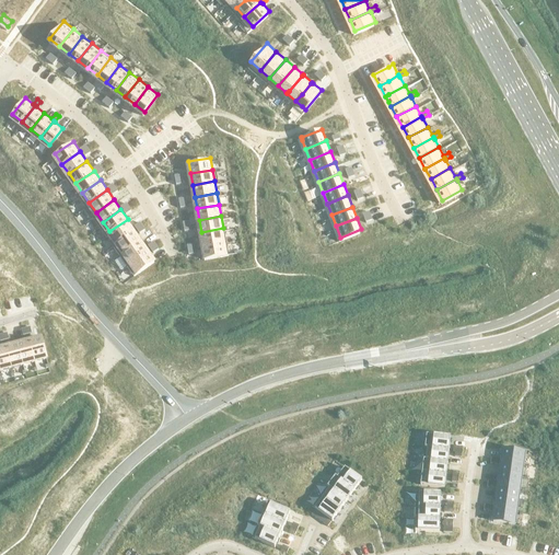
[(135,228),(128,219),(109,231),(116,241),(135,228)]
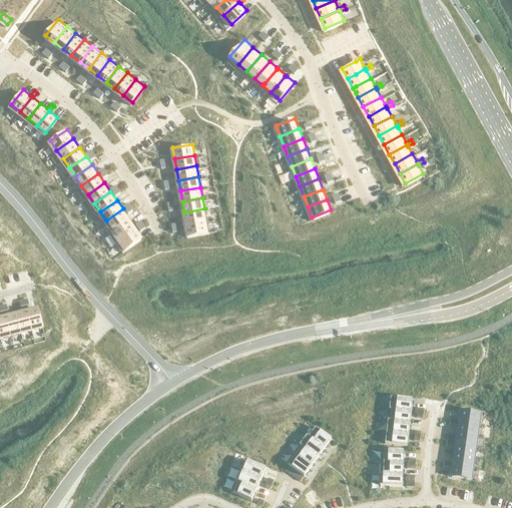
[(129,217),(123,208),(106,220),(113,229),(129,217)]
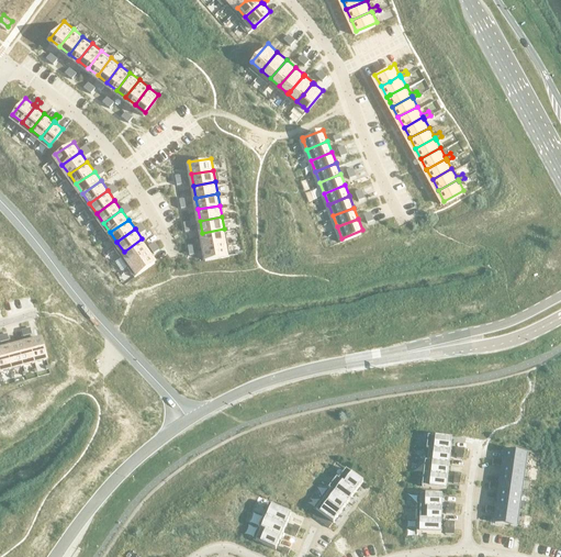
[(226,241),(224,229),(202,233),(204,244),(226,241)]
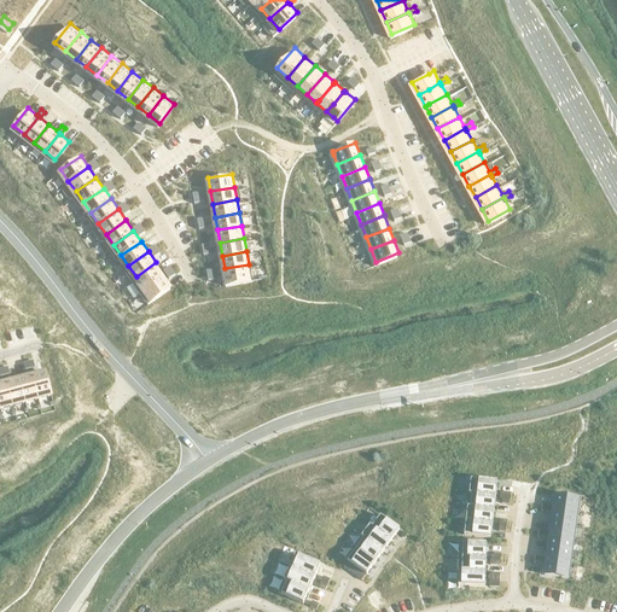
[(163,273),(156,262),(137,277),(144,287),(163,273)]
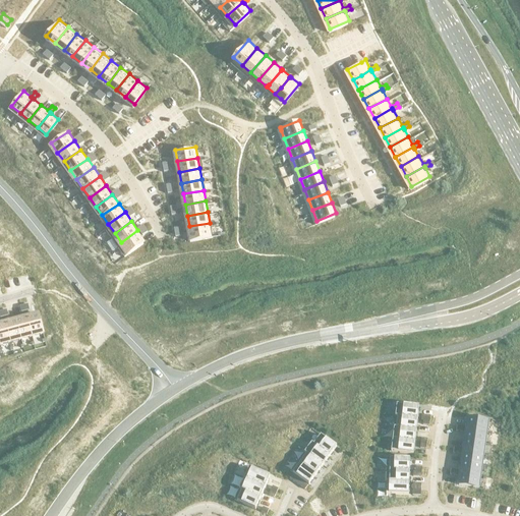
[(212,234),(210,223),(189,226),(191,237),(212,234)]
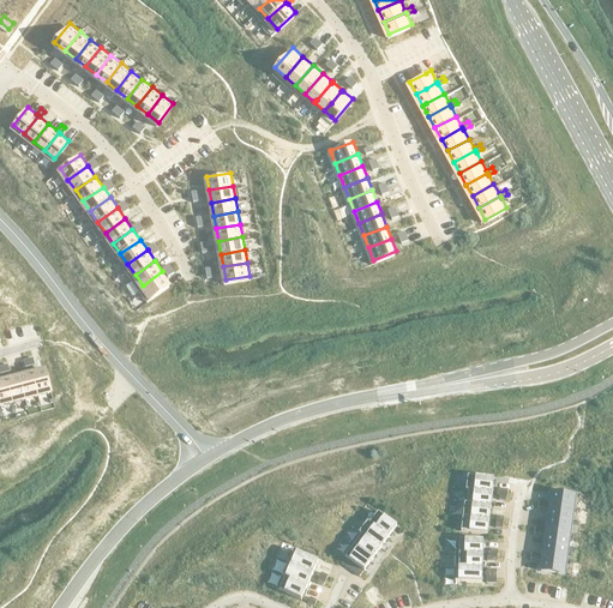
[(170,282),(162,271),(143,286),(150,296),(170,282)]
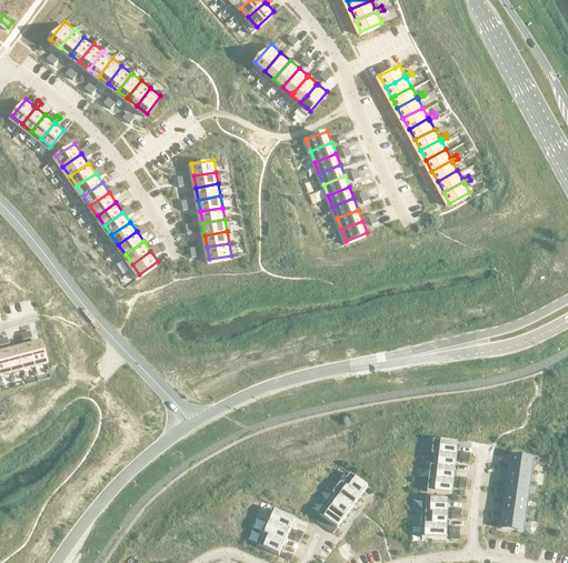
[(49,359),(43,338),(31,341),(37,362),(49,359)]
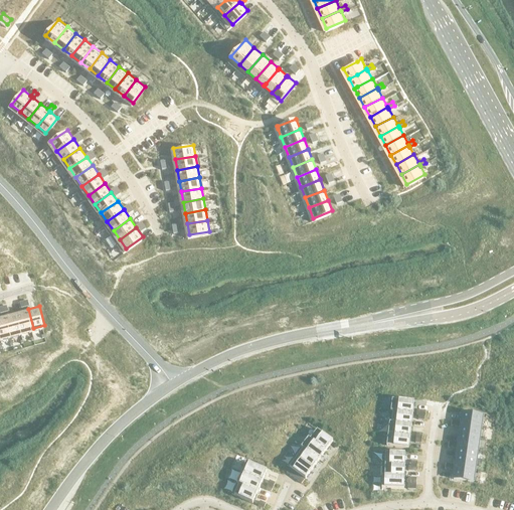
[(17,312),(22,331),(33,328),(28,309),(17,312)]
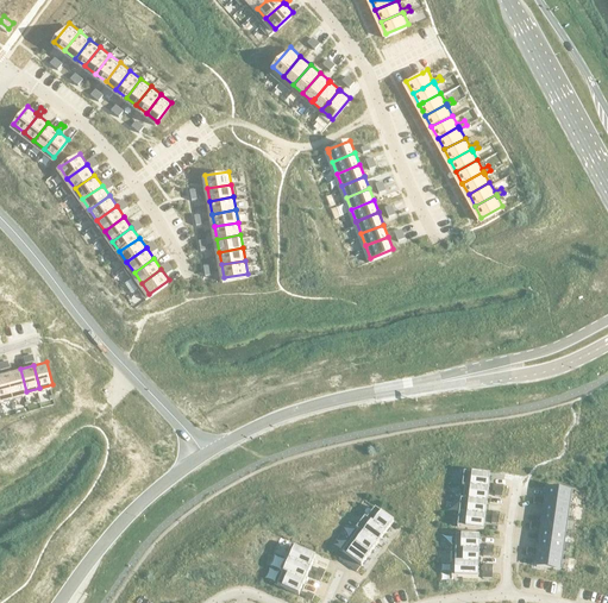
[(26,391),(20,369),(8,372),(14,395),(26,391)]
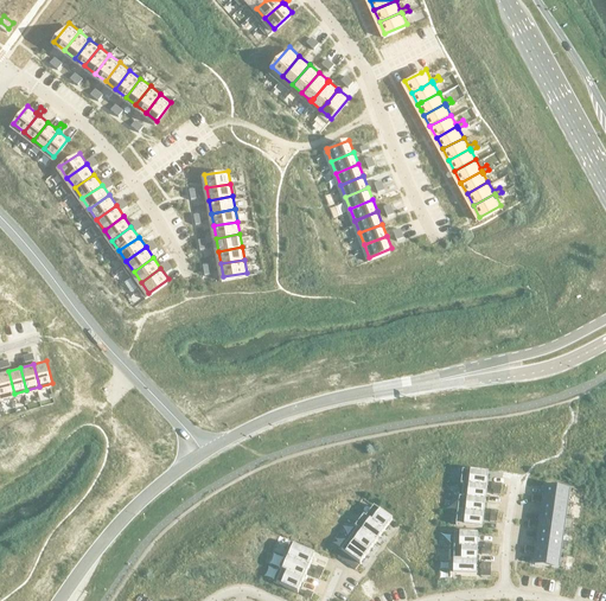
[(14,394),(8,371),(0,372),(0,390),(1,396),(14,394)]
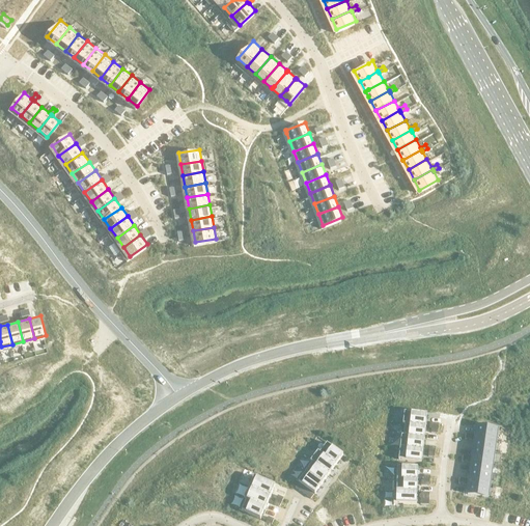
[(406,408),(403,420),(426,422),(428,411),(406,408)]
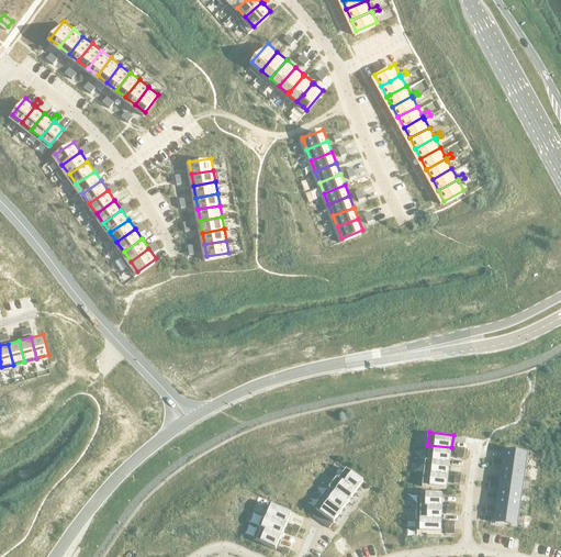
[(427,445),(426,457),(450,460),(451,447),(427,445)]
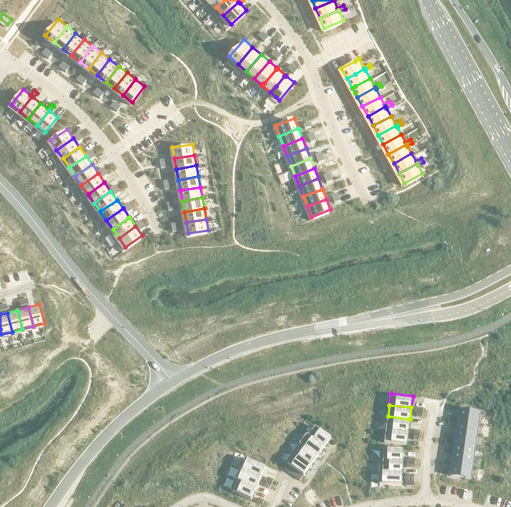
[(460,416),(455,415),(454,420),(459,420),(459,418),(479,421),(480,410),(461,407),(460,416)]
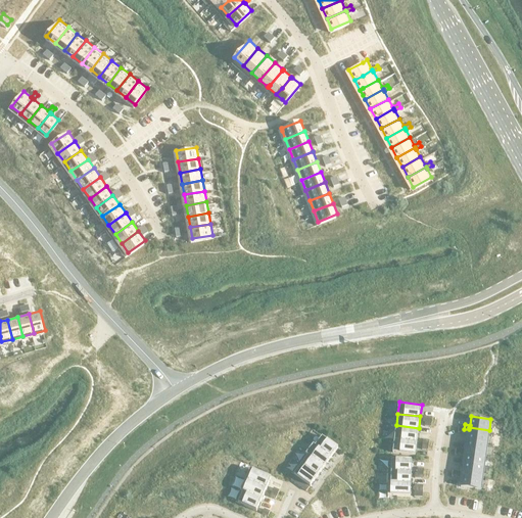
[(419,428),(396,425),(395,437),(418,439),(419,428)]
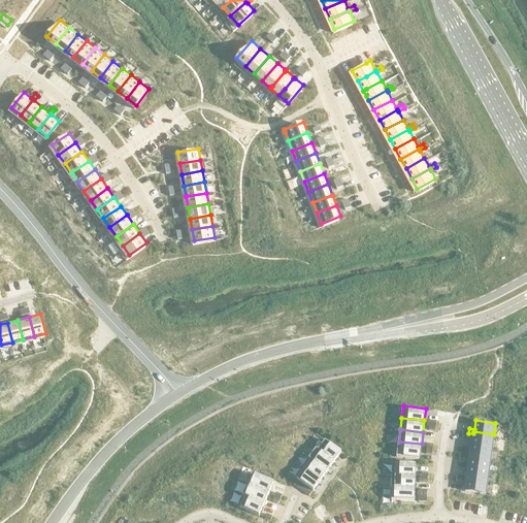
[(473,433),(472,443),(492,446),(494,434),(473,431),(473,433)]
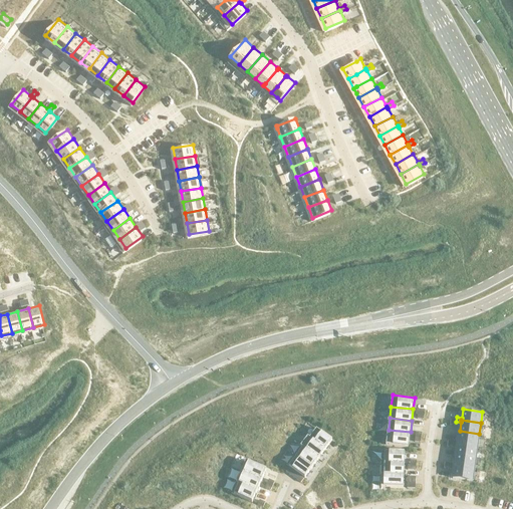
[(317,425),(310,434),(310,435),(326,446),(333,437),(317,425)]
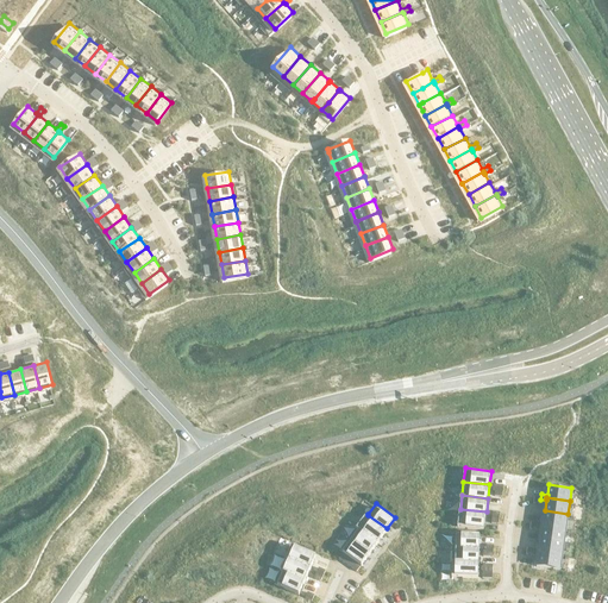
[(461,509),(458,522),(484,526),(487,512),(461,509)]
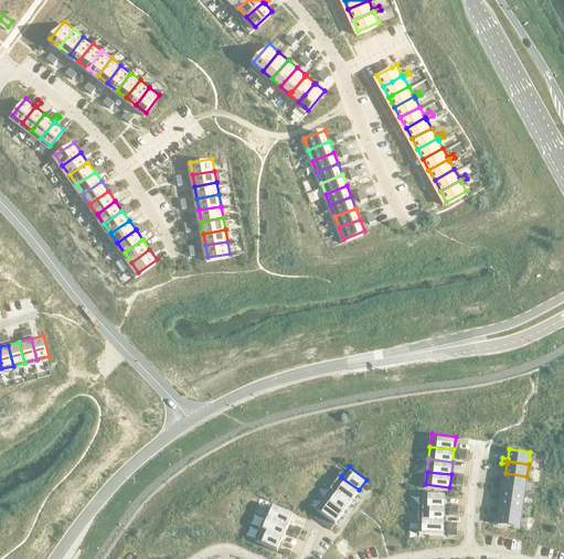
[(506,473),(504,482),(499,481),(498,486),(503,487),(503,484),(525,487),(527,476),(506,473)]
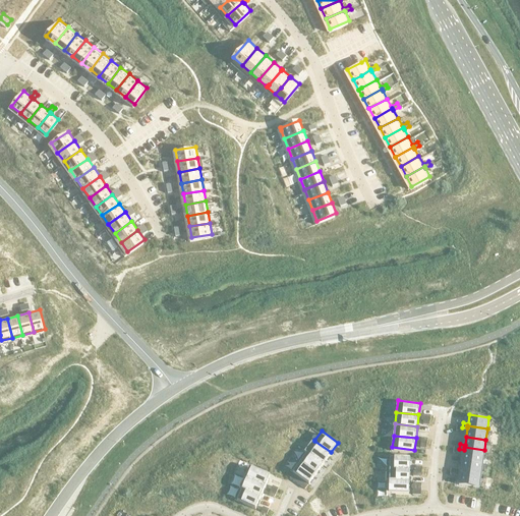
[(312,439),(305,448),(324,461),(331,452),(314,441),(314,440),(313,439),(312,439)]
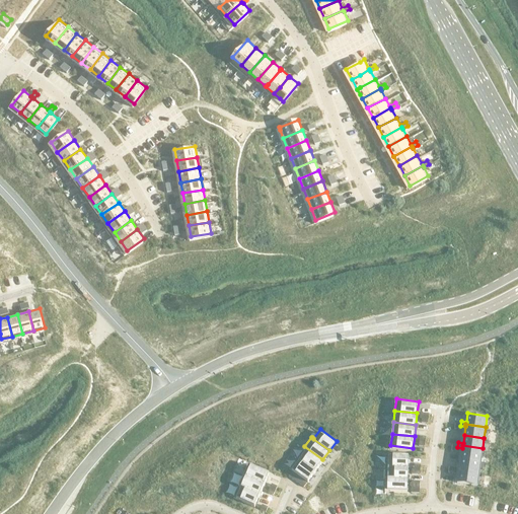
[(462,448),(461,456),(481,459),(483,448),(462,445),(462,448)]
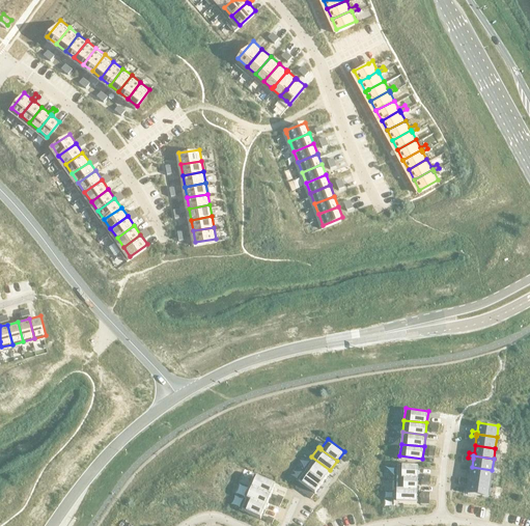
[(311,457),(305,466),(324,480),(330,470),(311,457)]
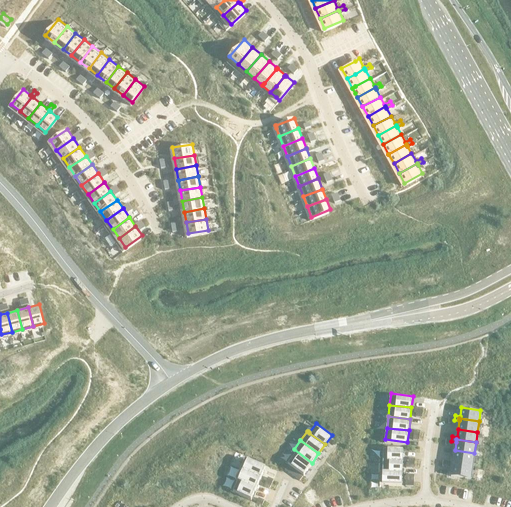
[(404,447),(382,446),(381,458),(403,459),(404,447)]
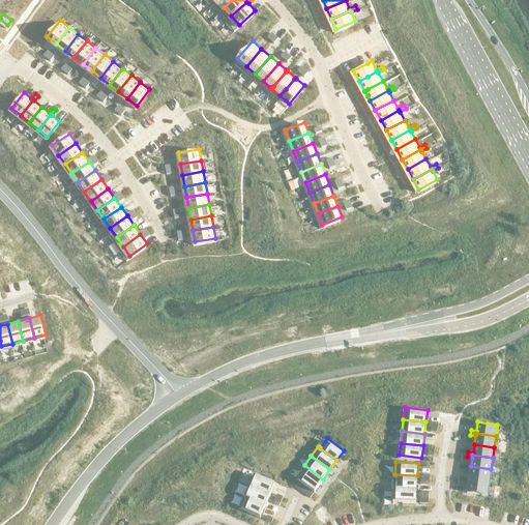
[(307,483),(311,486),(315,489),(316,489),(323,479),(304,465),(297,475),(299,477),(303,480),(307,483)]
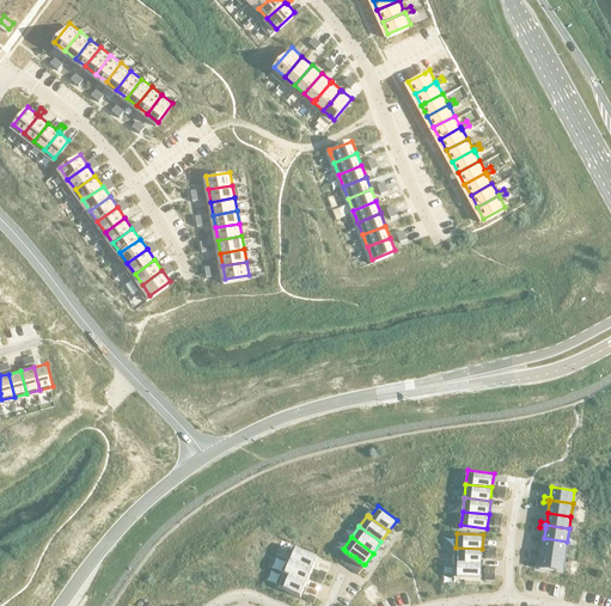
[(544,538),(543,548),(537,548),(536,554),(542,554),(542,551),(566,555),(567,542),(544,538)]
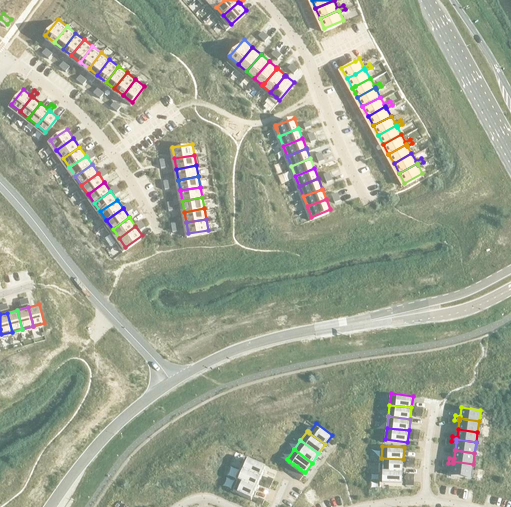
[(246,455),(242,466),(244,467),(262,475),(266,464),(261,462),(263,458),(258,455),(257,455),(255,459),(248,456),(246,455)]
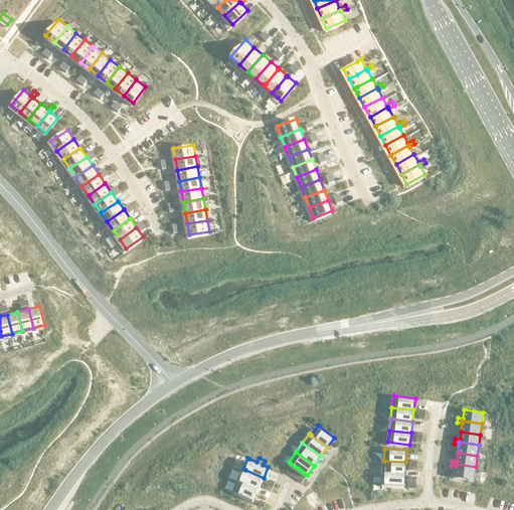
[(383,461),(383,472),(405,473),(405,462),(383,461)]
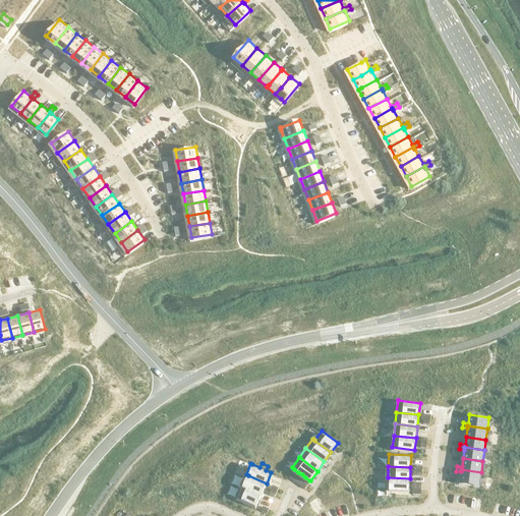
[(461,471),(460,480),(479,483),(481,472),(461,469),(461,471)]
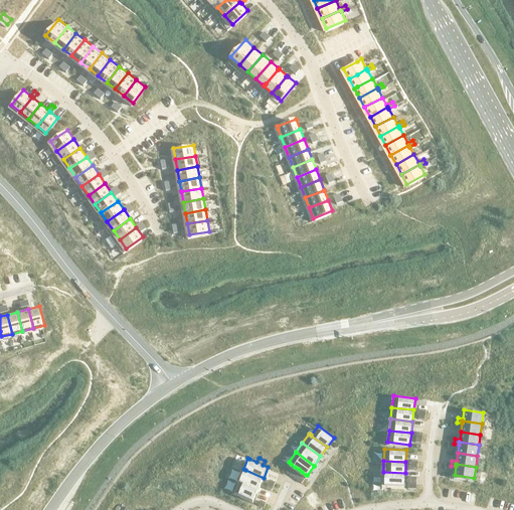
[(238,479),(238,480),(240,481),(240,480),(259,488),(264,478),(245,470),(243,469),(242,469),(238,479)]
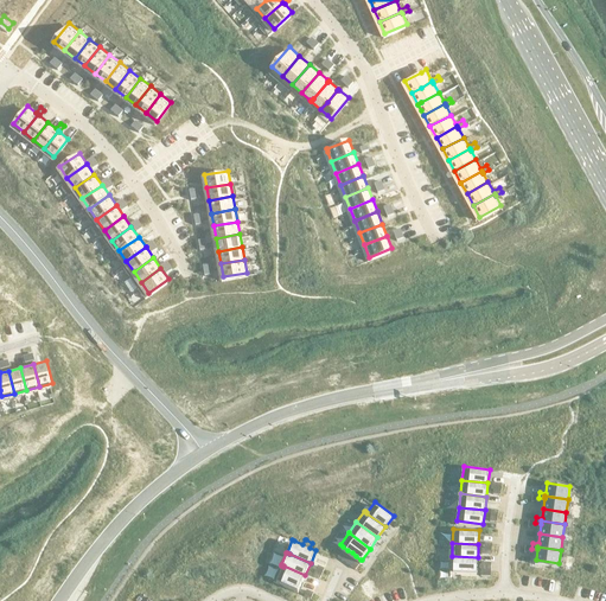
[(452,556),(451,570),(478,571),(478,557),(452,556)]
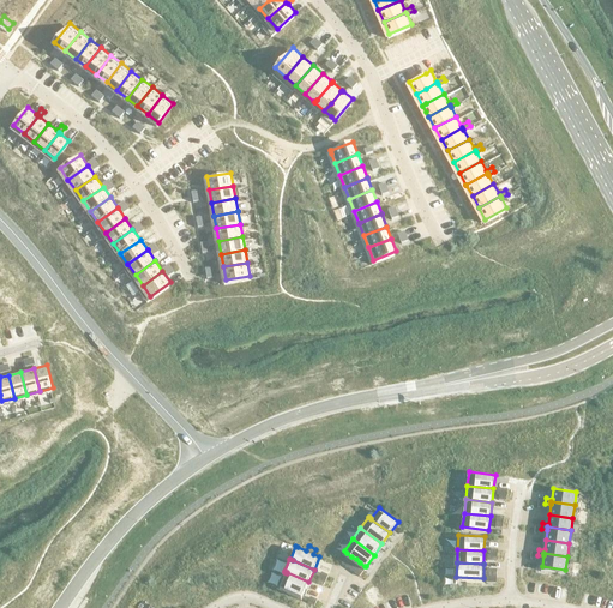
[(284,572),(278,584),(281,585),(302,595),(308,582),(287,572),(287,573),(284,572)]
